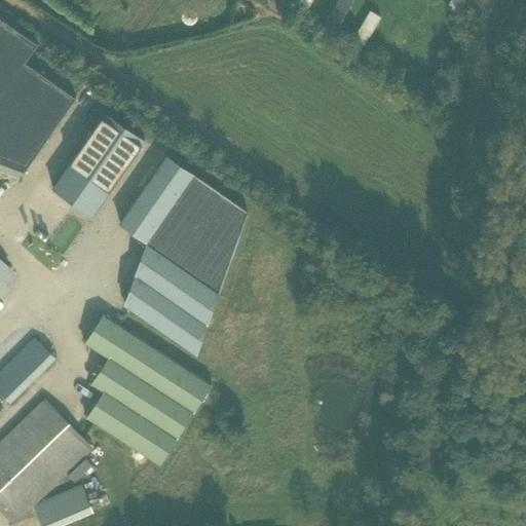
[(299,0),(299,2),(310,8),(315,0),(299,0)]
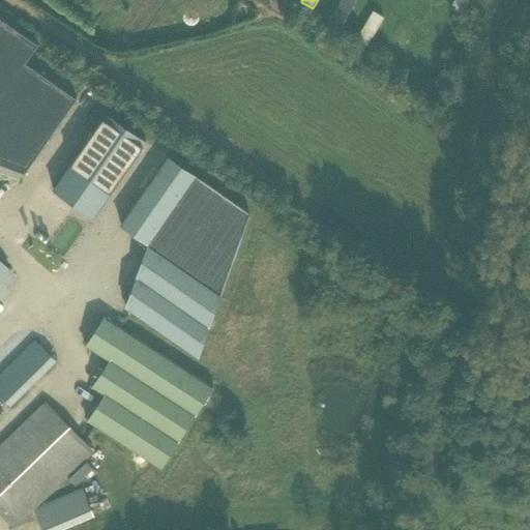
[(340,0),(330,16),(344,23),(357,0),(340,0)]
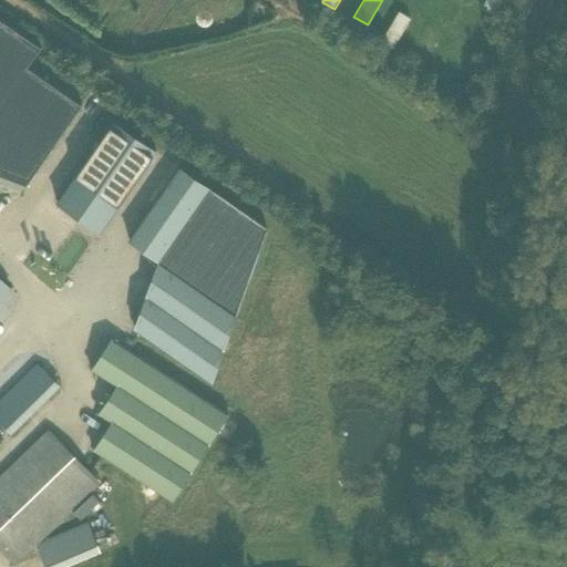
[(483,0),(482,6),(495,12),(500,0),(483,0)]
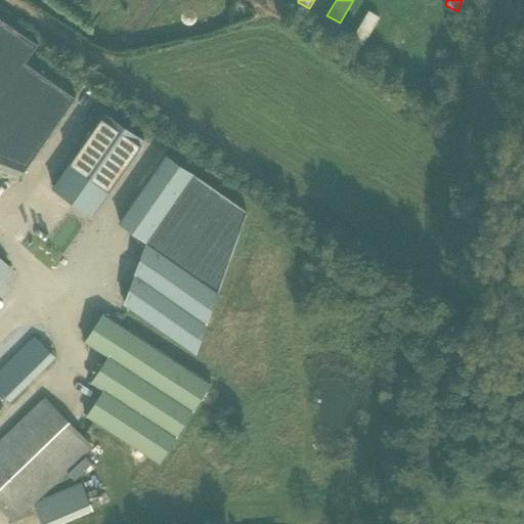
[(368,8),(354,37),(366,44),(382,15),(368,8)]
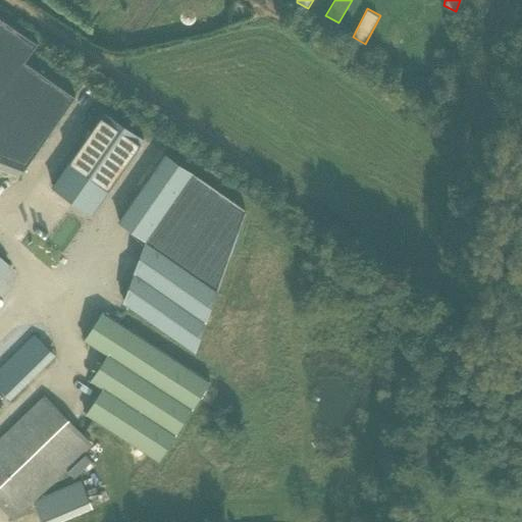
[(0,157),(23,167),(21,170),(23,171),(75,97),(24,62),(38,44),(0,17),(0,157)]
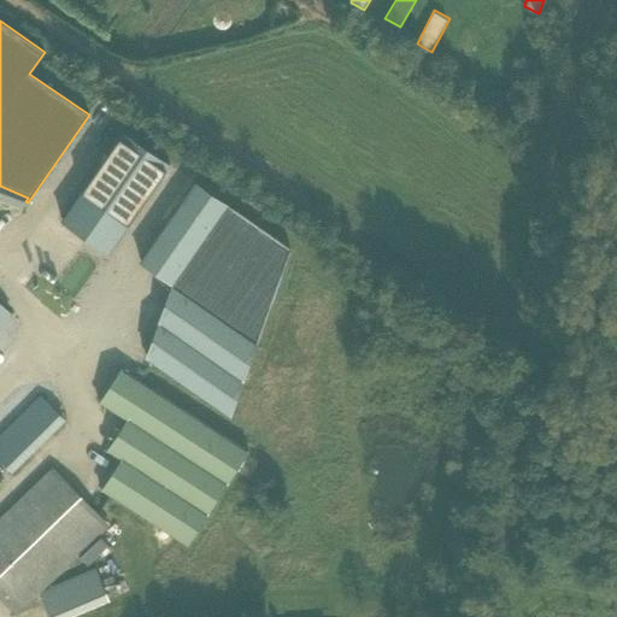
[(109,253),(170,165),(123,133),(62,221),(109,253)]
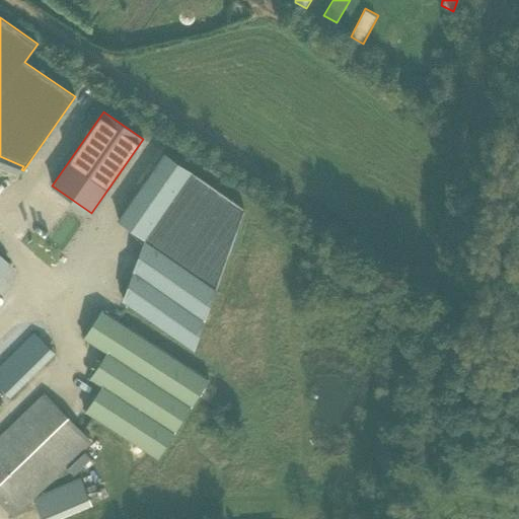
[(123,300),(194,350),(244,209),(164,153),(118,220),(145,238),(123,300)]
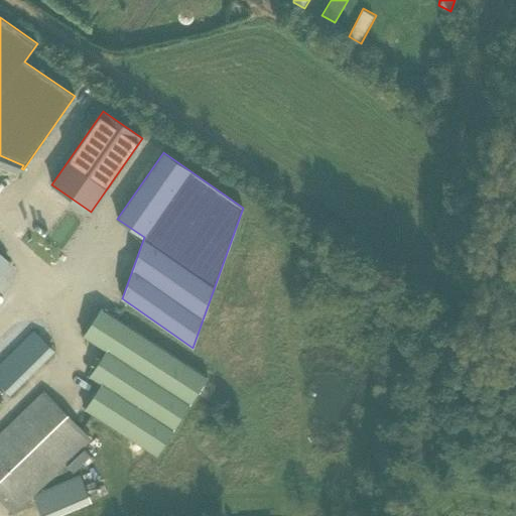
[(156,457),(208,377),(101,307),(83,337),(105,352),(89,377),(101,384),(84,410),(156,457)]
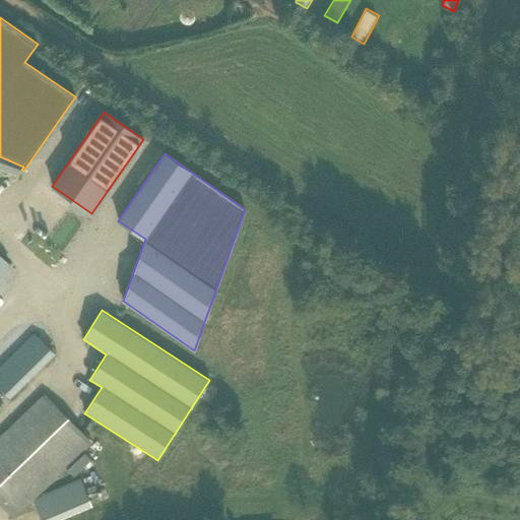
[(0,365),(0,385),(12,398),(56,355),(34,333),(0,365)]
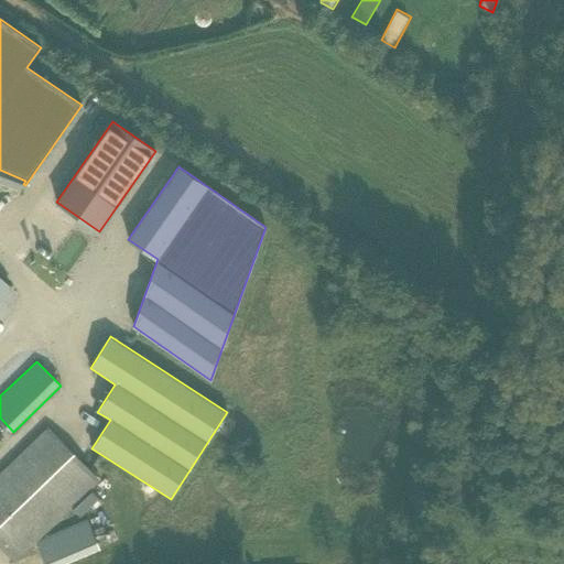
[(0,474),(0,545),(14,560),(96,478),(46,429),(0,474)]
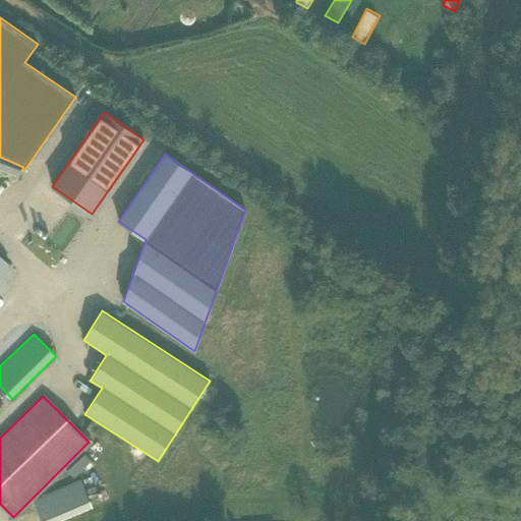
[(35,501),(42,520),(53,520),(90,507),(80,482),(35,501)]
